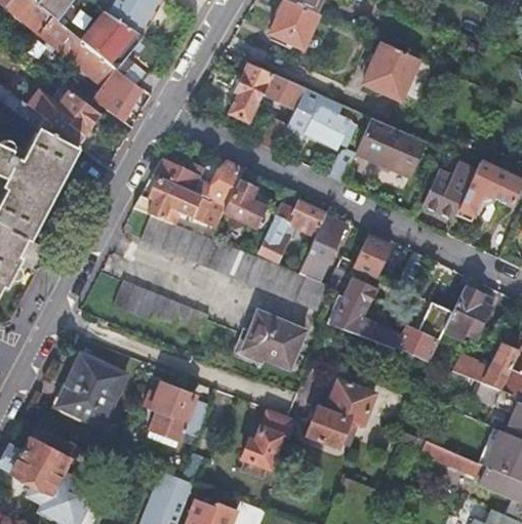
[(0,0),(0,9),(102,88),(92,101),(123,123),(145,88),(116,67),(89,46),(62,26),(27,0),(0,0)]
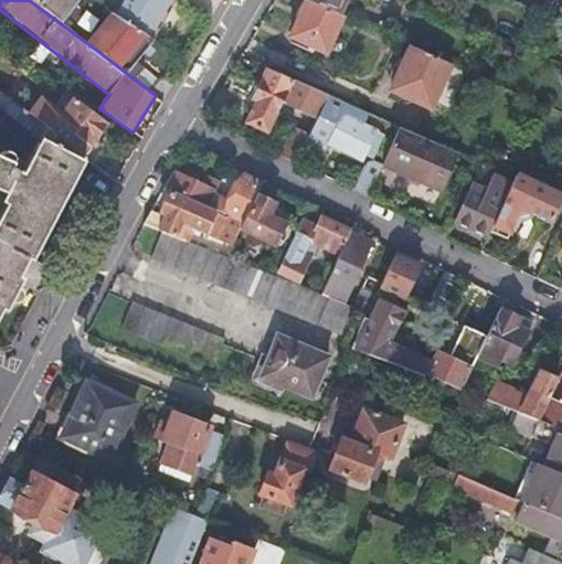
[(180,0),(129,0),(118,19),(134,31),(149,41),(152,43),(155,40),(157,41),(180,0)]
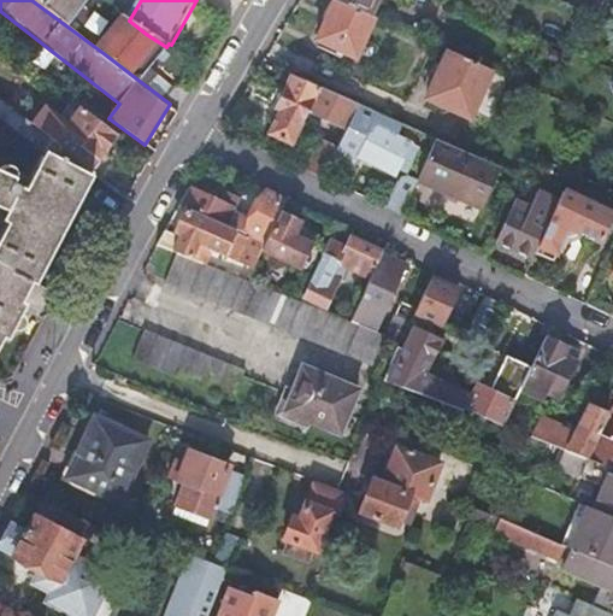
[(334,0),(336,1),(367,15),(373,0),(334,0)]
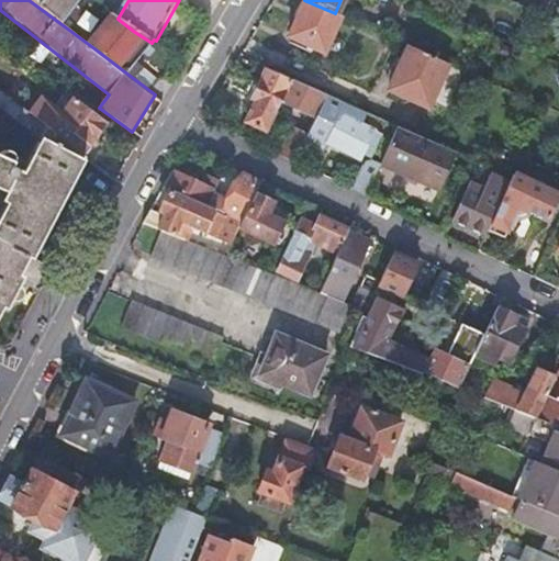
[(327,55),(345,17),(335,13),(306,1),(290,38),(327,55)]
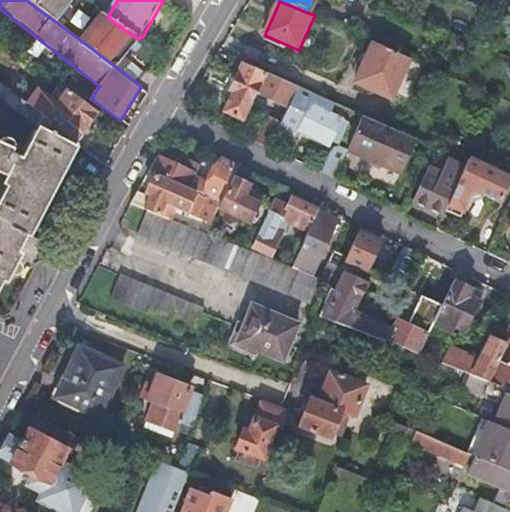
[(87,45),(113,65),(135,37),(121,28),(107,17),(87,45)]
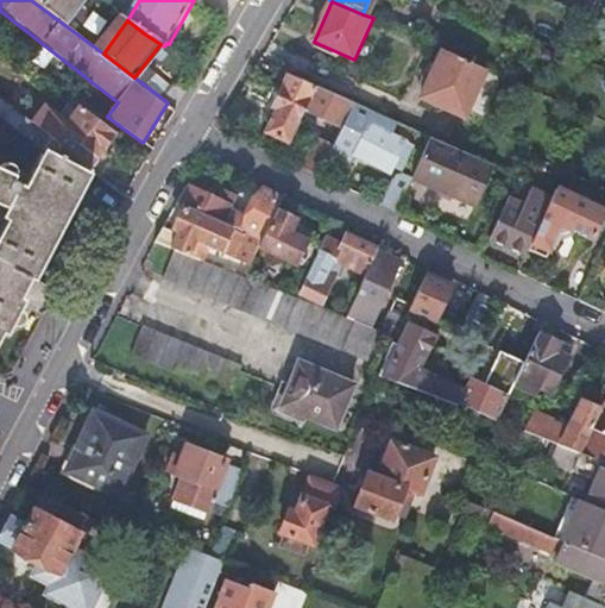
[(490,70),(447,50),(426,99),(470,118),(490,70)]
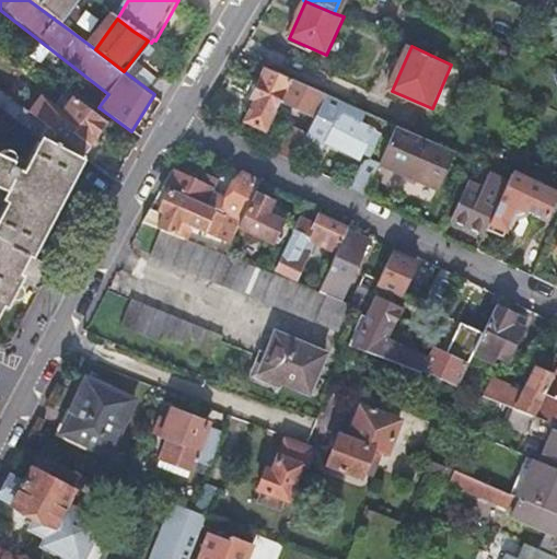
[(25,48),(18,58),(46,77),(51,68),(25,48)]
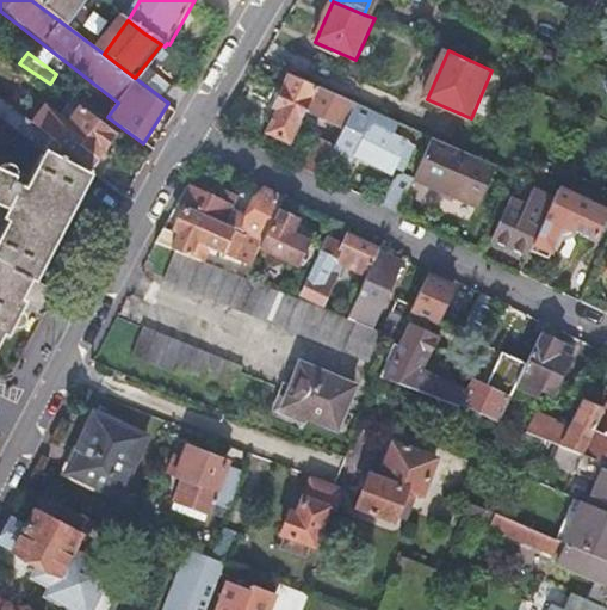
[(291,72),(280,90),(305,104),(304,109),(342,127),(354,100),(291,72)]
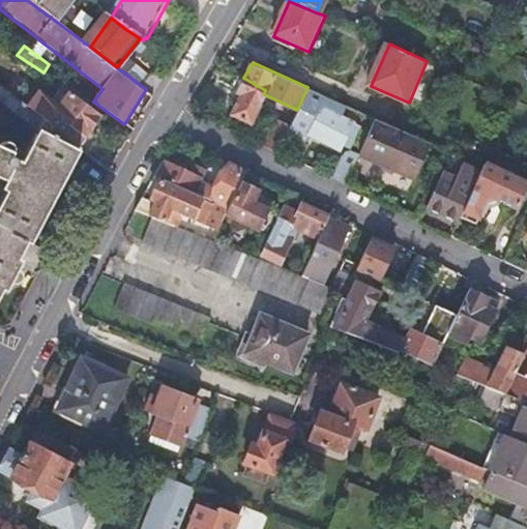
[(265,90),(243,78),(242,81),(238,79),(232,92),(236,94),(233,97),(238,100),(228,118),(244,127),(260,101),(264,94),(265,90)]
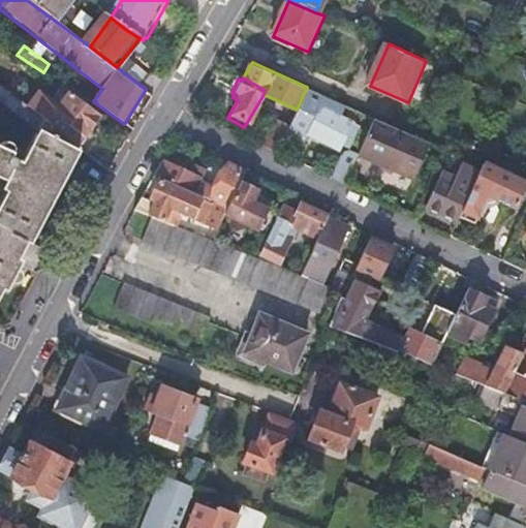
[(288,125),(285,132),(303,141),(307,132),(340,148),(342,143),(347,146),(350,138),(351,138),(358,126),(351,123),(352,120),(340,114),(345,104),(307,87),(297,110),(288,125)]
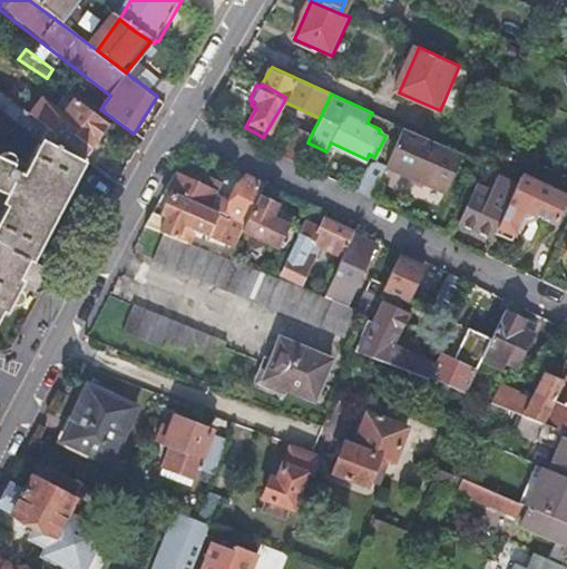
[(77,99),(50,138),(84,160),(109,123),(77,99)]
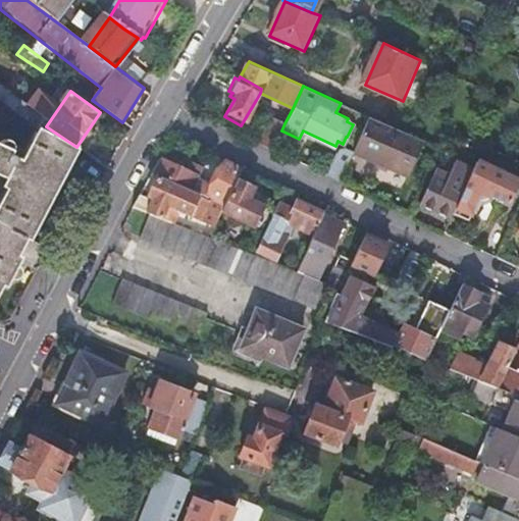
[(0,95),(0,110),(35,134),(24,154),(15,149),(15,143),(13,140),(10,138),(8,138),(4,138),(2,140),(0,142),(0,173),(7,176),(3,187),(7,188),(0,200),(0,291),(3,285),(8,289),(12,280),(15,281),(18,281),(20,280),(23,278),(24,275),(24,272),(23,270),(18,266),(23,257),(18,255),(27,240),(31,241),(79,149),(76,147),(46,126),(0,95)]
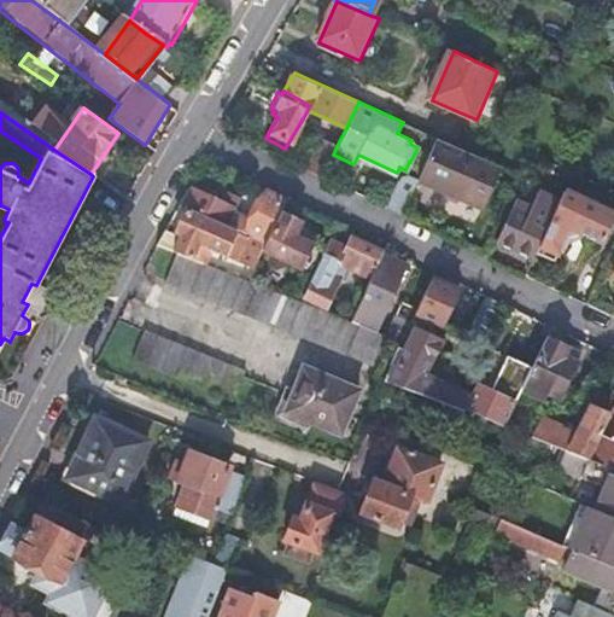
[(481,205),(500,166),(436,137),(417,178),(481,205)]
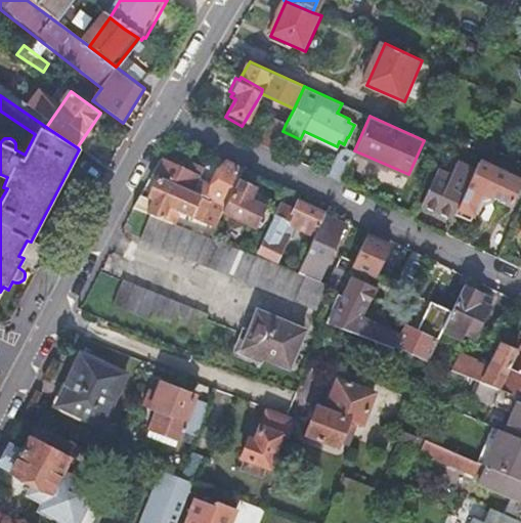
[(271,117),(258,144),(273,151),(286,124),(271,117)]
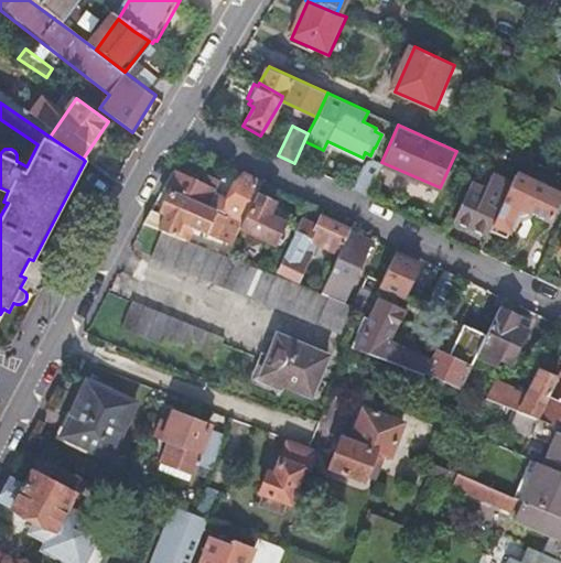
[(485,234),(520,168),(505,161),(498,175),(495,173),(485,193),(470,185),(454,217),(485,234)]
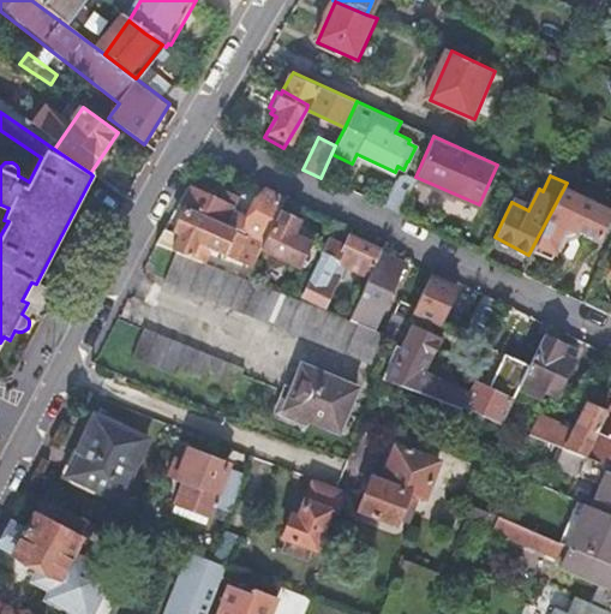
[(191,190),(183,206),(228,227),(231,222),(238,226),(241,218),(234,214),(240,201),(227,195),(222,204),(191,190)]
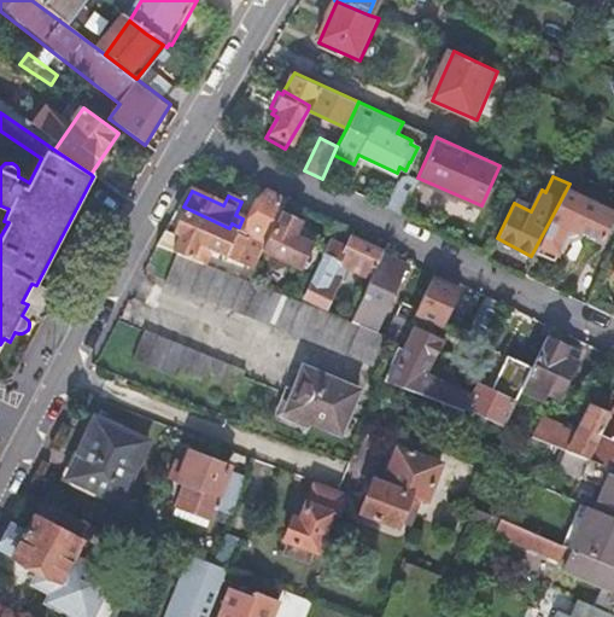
[(613,214),(566,191),(544,238),(538,252),(556,261),(560,252),(565,251),(569,242),(572,243),(584,239),(585,233),(604,243),(613,223),(613,214)]
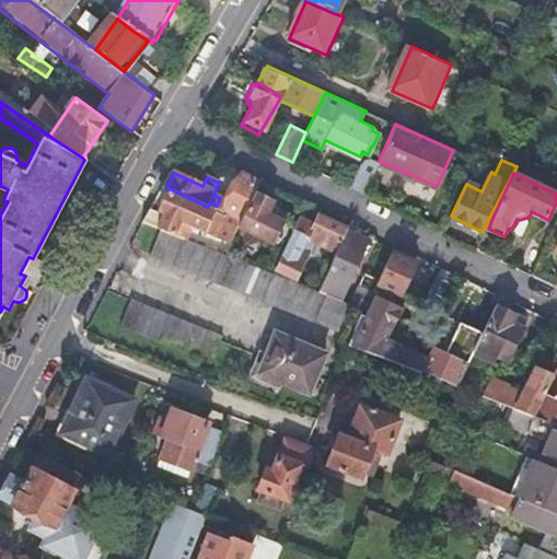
[(208,207),(230,218),(241,222),(255,193),(259,183),(243,175),(230,202),(220,198),(217,206),(210,202),(208,207)]
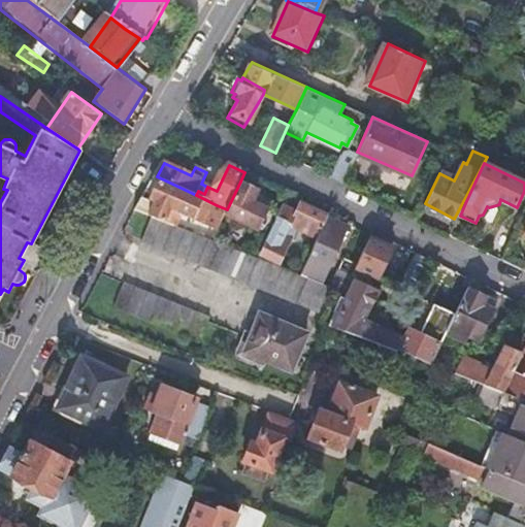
[(143,200),(137,212),(155,219),(175,227),(183,211),(219,228),(225,216),(227,209),(217,205),(215,208),(162,182),(151,204),(143,200)]
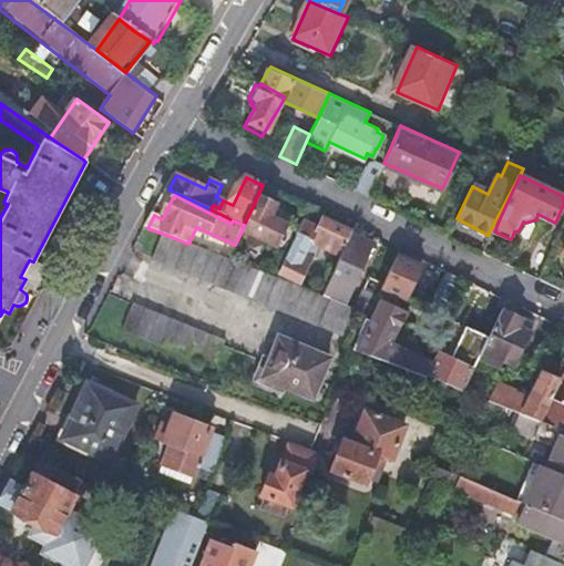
[(258,195),(244,225),(242,232),(276,247),(287,223),(272,216),(277,204),(258,195)]
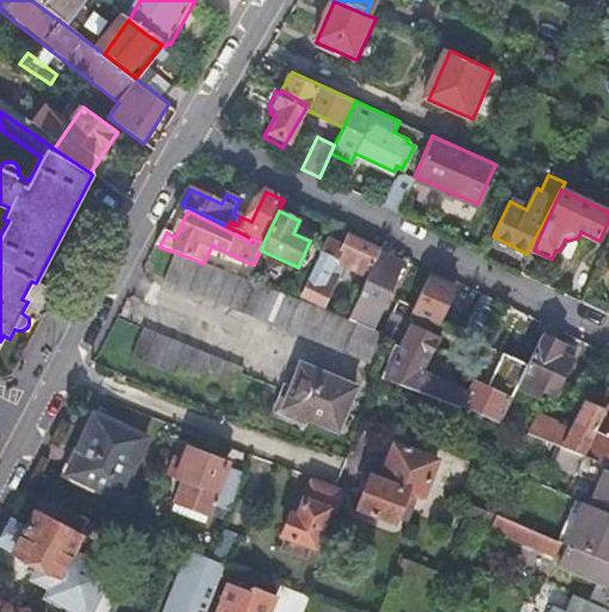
[(330,240),(305,294),(328,306),(346,267),(338,262),(345,247),(330,240)]
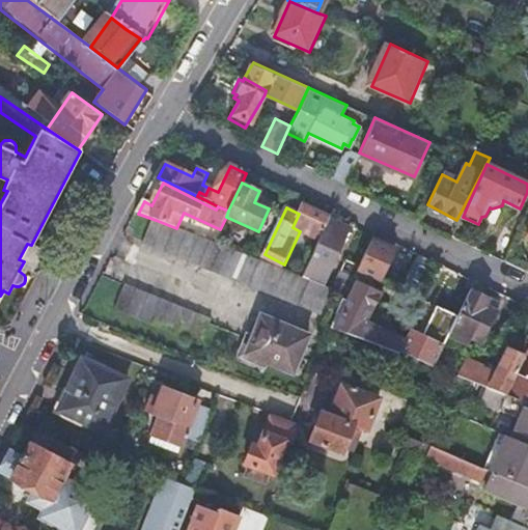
[(258,231),(269,235),(279,214),(269,208),(258,231)]
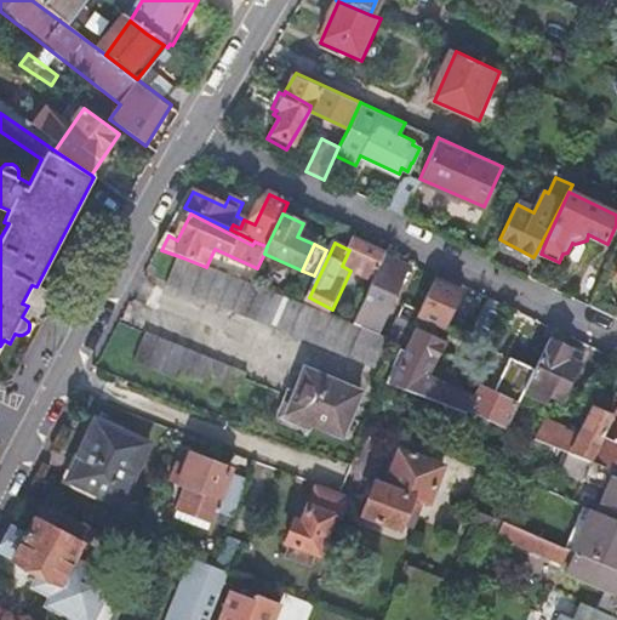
[(383,256),(354,322),(380,331),(407,266),(383,256)]
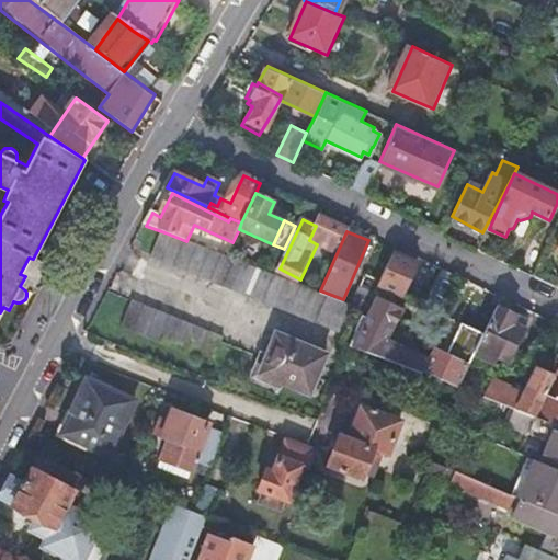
[(186,241),(164,232),(155,259),(348,332),(359,306),(353,304),(343,299),(320,290),(300,283),(272,273),(235,259),(226,255),(186,241)]
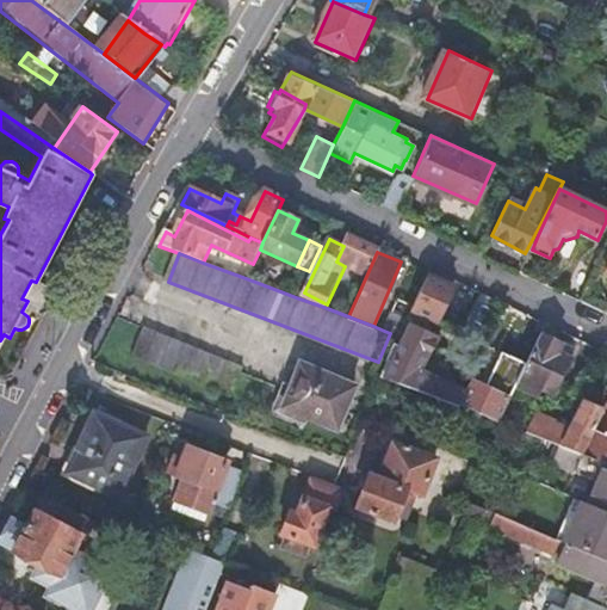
[(427,277),(412,314),(439,326),(453,288),(427,277)]
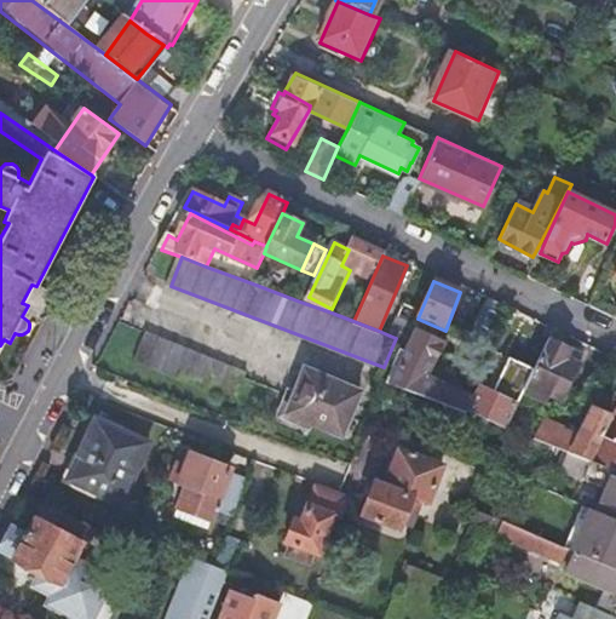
[(401,310),(390,336),(396,338),(408,343),(418,319),(401,310)]
